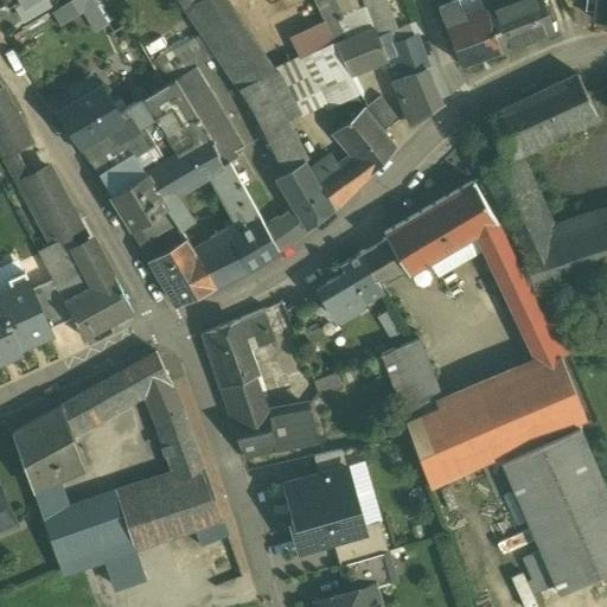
[(91,31),(106,24),(94,0),(64,0),(49,7),(57,24),(82,12),(91,31)]
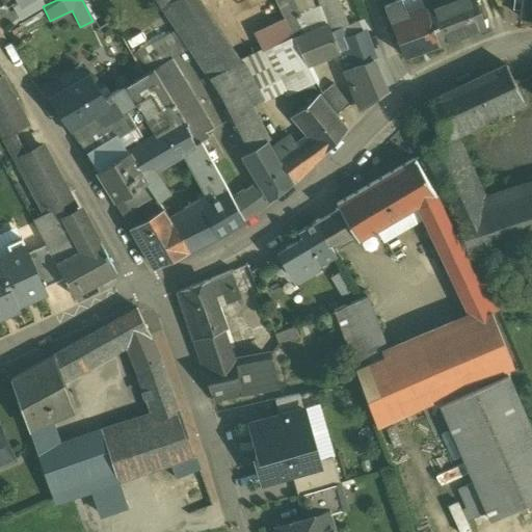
[(241,61),(197,0),(173,0),(160,6),(197,60),(209,78),(227,68),(228,68),(241,61)]
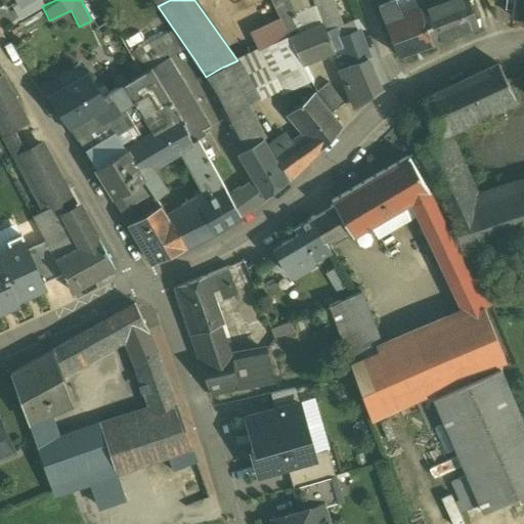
[(295,12),(289,0),(270,0),(280,19),(289,14),(295,12)]
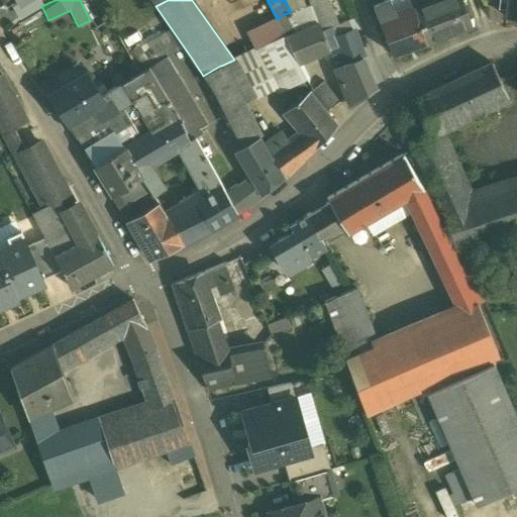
[(345,21),(337,24),(327,0),(308,0),(310,4),(317,24),(328,50),(335,69),(363,58),(352,29),(349,31),(345,21)]
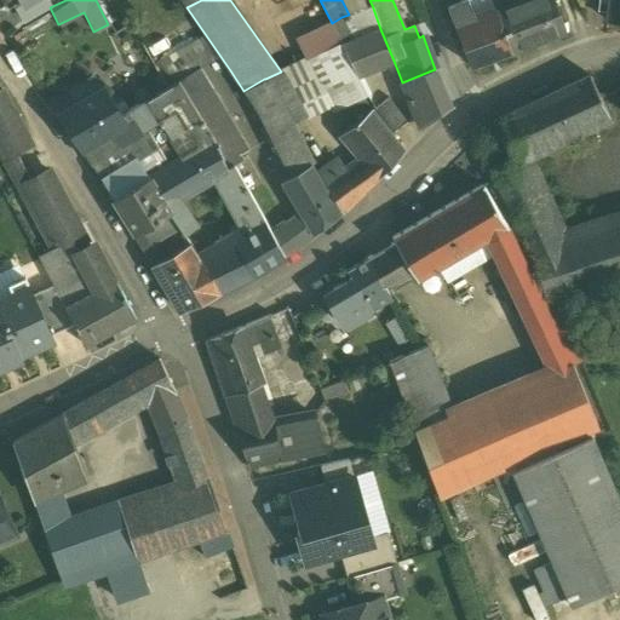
[(468,0),(460,0),(448,5),(455,24),(475,17),(468,0)]
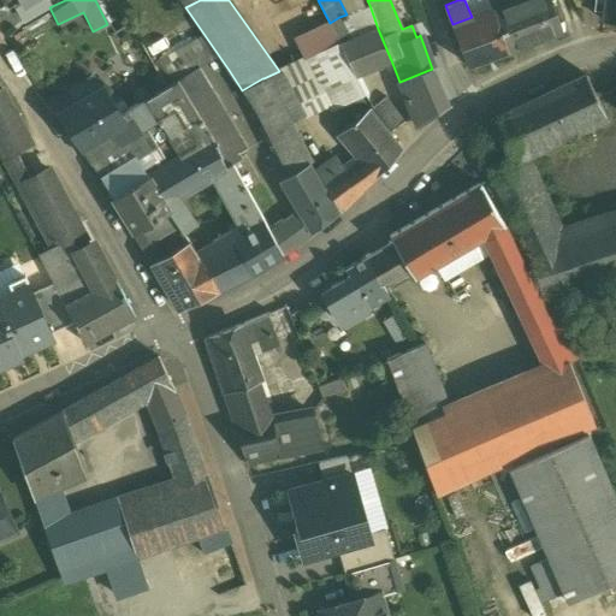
[(487,0),(465,0),(472,17),(492,10),(487,0)]
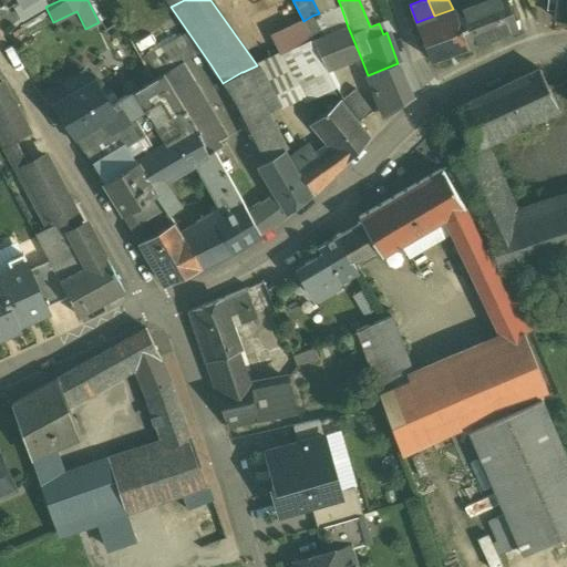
[(474,0),(453,9),(467,47),(517,27),(506,0),(474,0)]
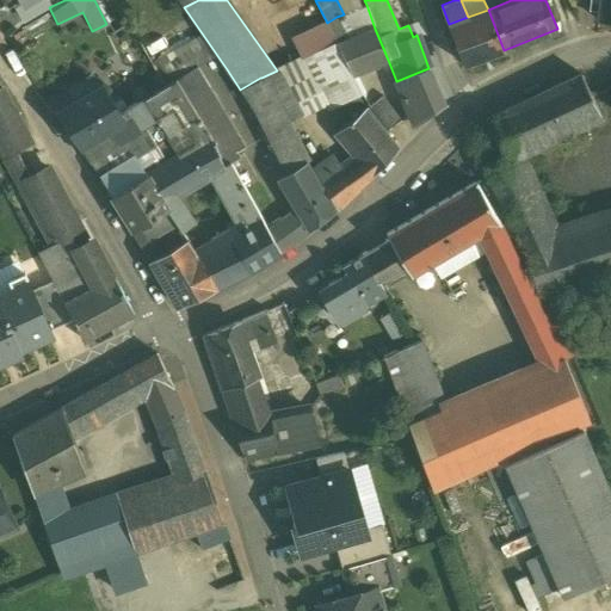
[(610,0),(600,0),(598,20),(610,22),(610,0)]
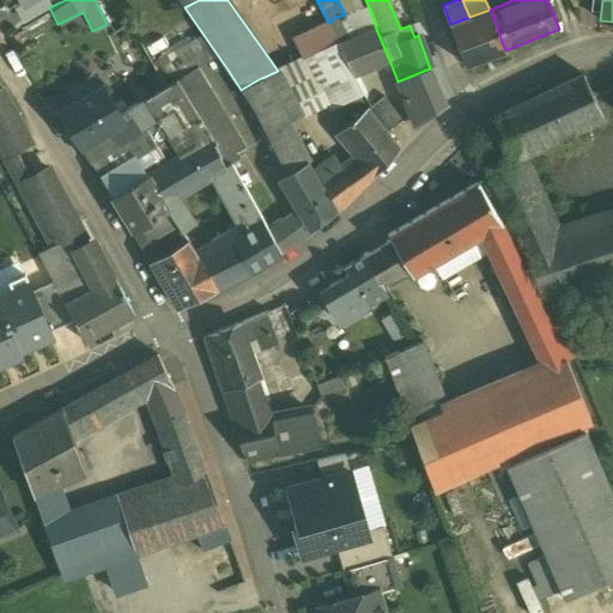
[(345,14),(338,17),(350,38),(376,29),(368,5),(345,14)]
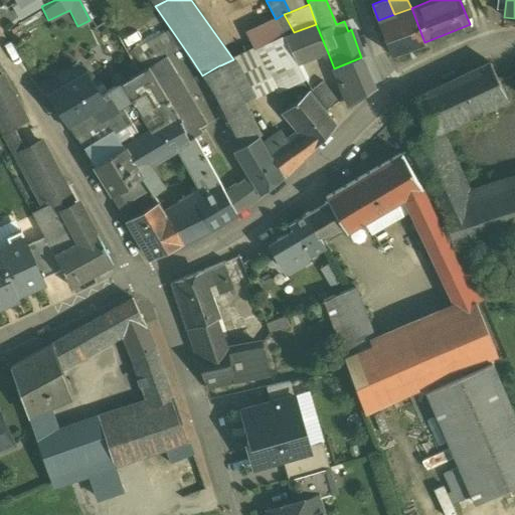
[(394,14),(378,20),(391,54),(424,42),(411,8),(394,14)]
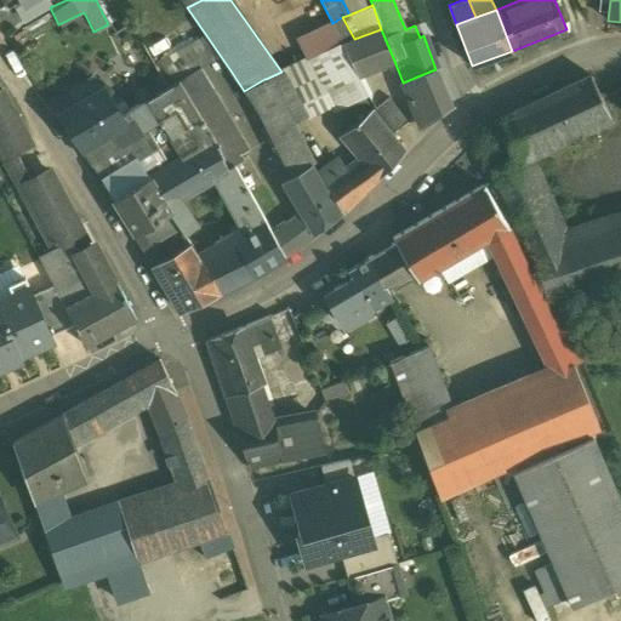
[(342,17),(332,23),(342,43),(354,39),(342,17)]
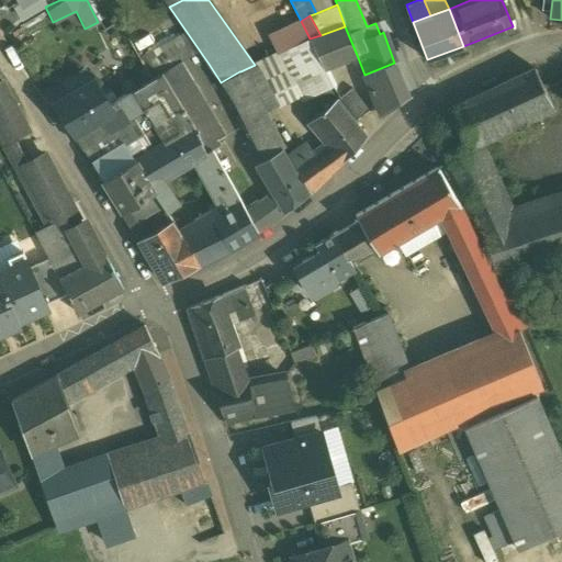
[(345,26),(321,35),(310,38),(324,68),(357,55),(345,26)]
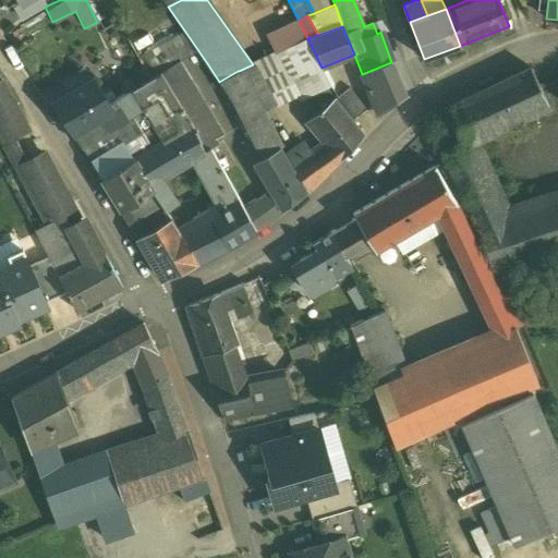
[(253,64),(239,71),(261,111),(306,87),(302,79),(322,68),(307,38),(253,64)]
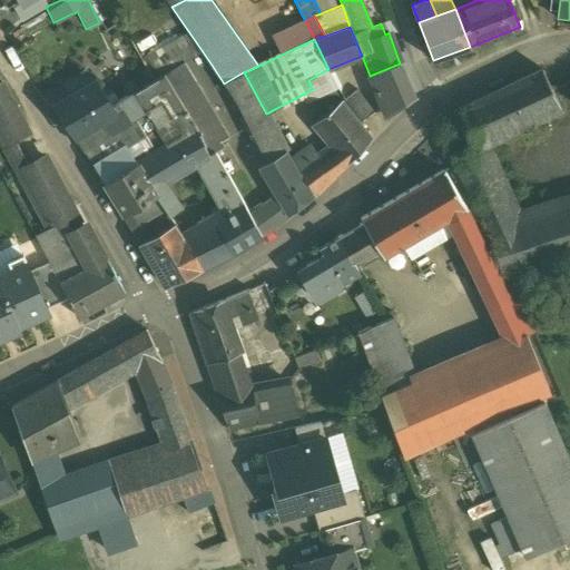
[(182,64),(164,74),(174,89),(185,109),(195,127),(202,139),(207,148),(224,138),(182,64)]
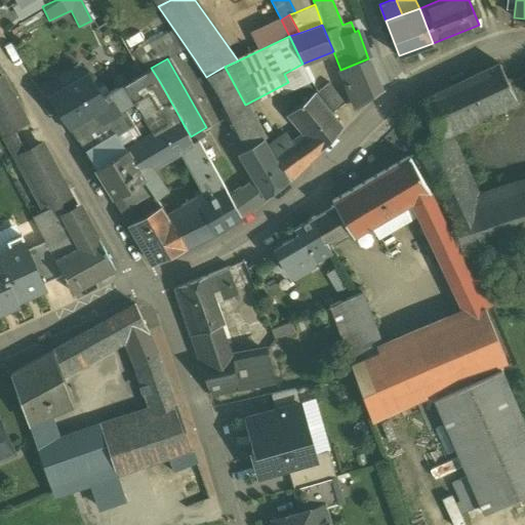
[(368,58),(340,70),(355,107),(380,90),(368,58)]
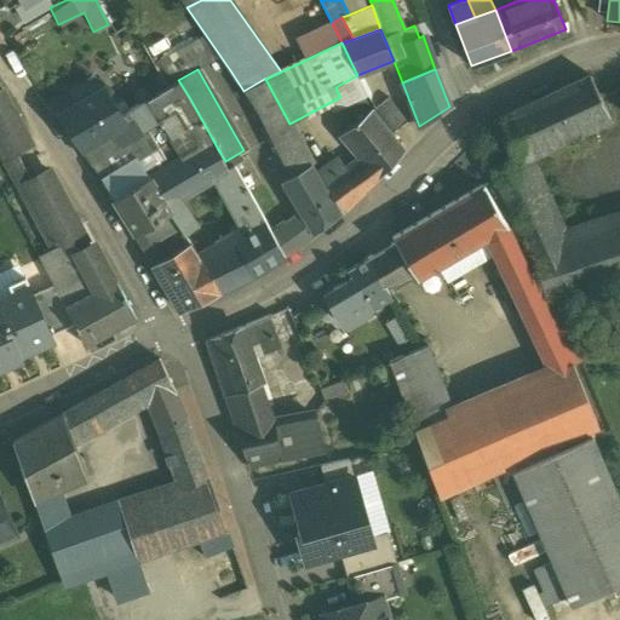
[(345,107),(367,93),(357,75),(336,87),(340,97),(345,107)]
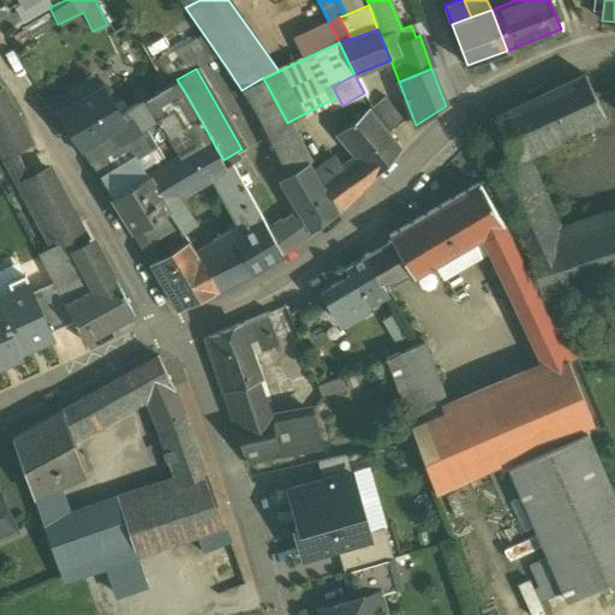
[(585,75),(495,119),(513,156),(513,157),(518,156),(604,114),(585,75)]
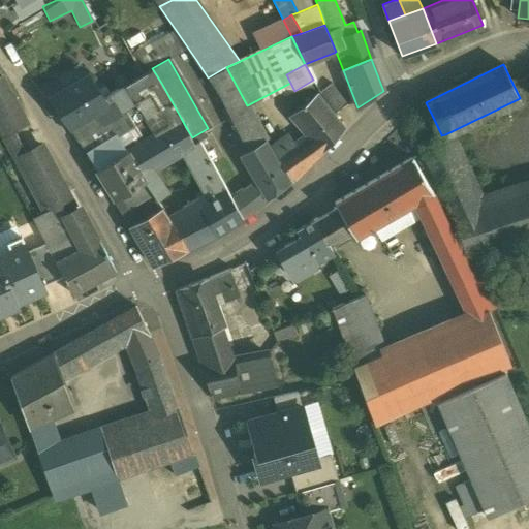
[(247,105),(226,67),(225,67),(208,78),(219,95),(224,105),(241,138),(247,151),(266,141),(247,105)]
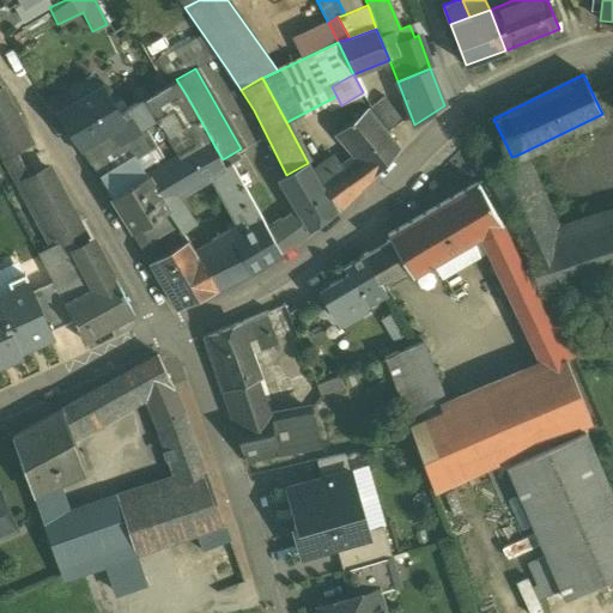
[(187,96),(176,79),(126,110),(131,117),(132,116),(140,131),(158,119),(180,155),(187,150),(195,163),(217,150),(210,137),(199,117),(187,96)]
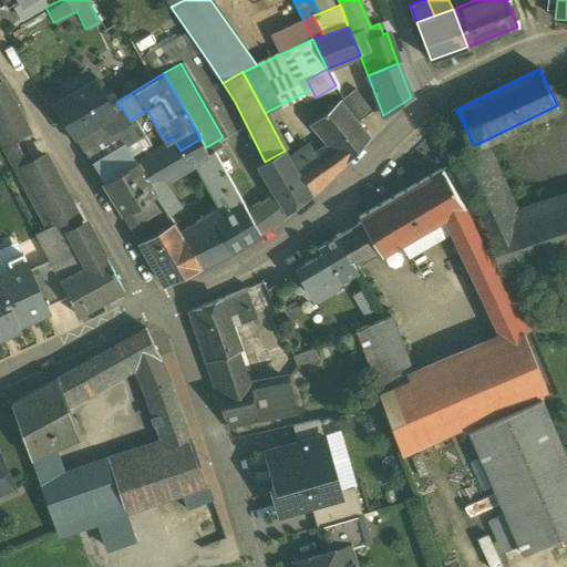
[(94,79),(54,103),(75,136),(115,112),(94,79)]
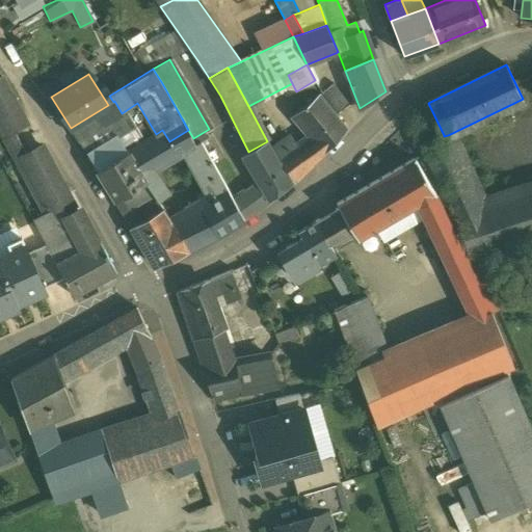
[(76,207),(46,149),(28,158),(15,132),(28,125),(1,76),(0,76),(0,133),(44,214),(33,220),(47,245),(63,278),(73,296),(116,272),(86,216),(83,218),(76,207)]
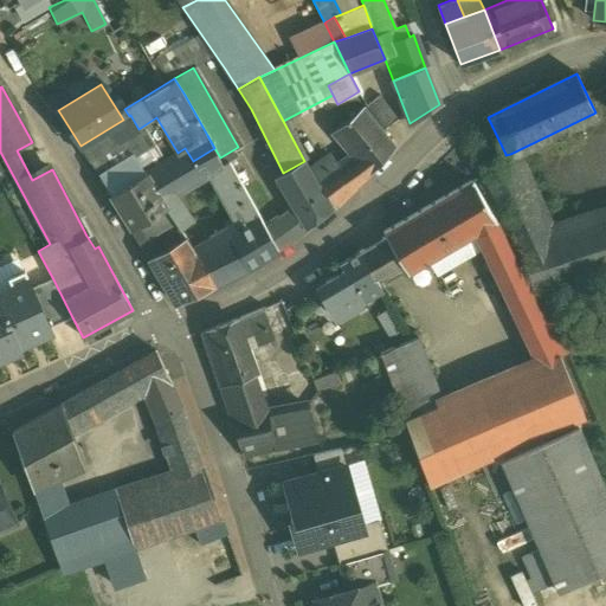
[(398,120),(380,96),(367,105),(385,130),(398,120)]
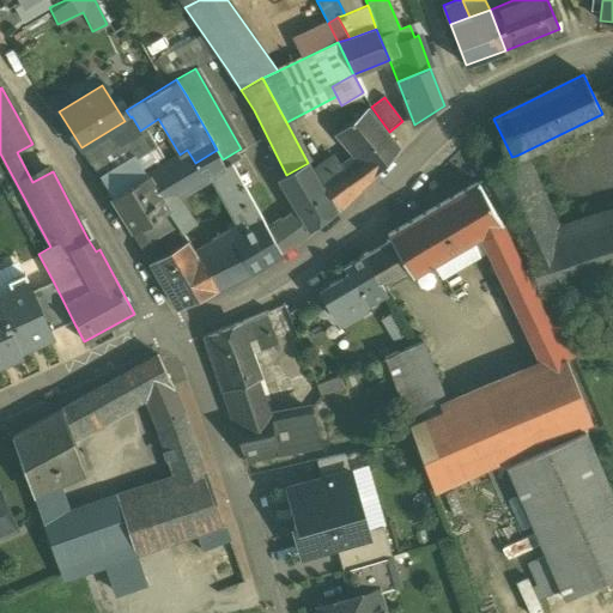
[(352,120),(339,132),(349,144),(350,144),(360,158),(374,175),(399,149),(368,109),(366,108),(352,120)]
